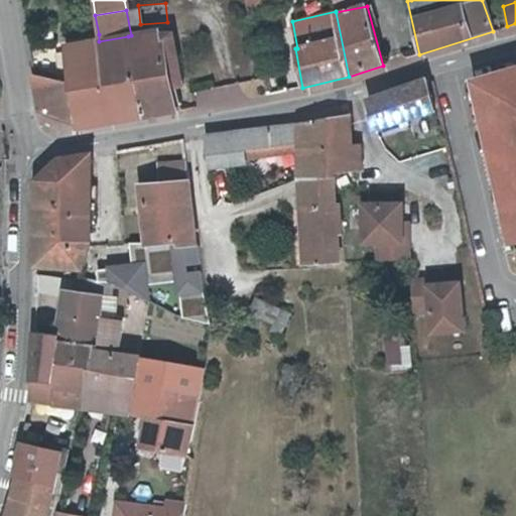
[(136,89),(138,100),(141,116),(149,114),(174,110),(171,89),(160,31),(131,35),(128,36),(132,62),(136,89)]
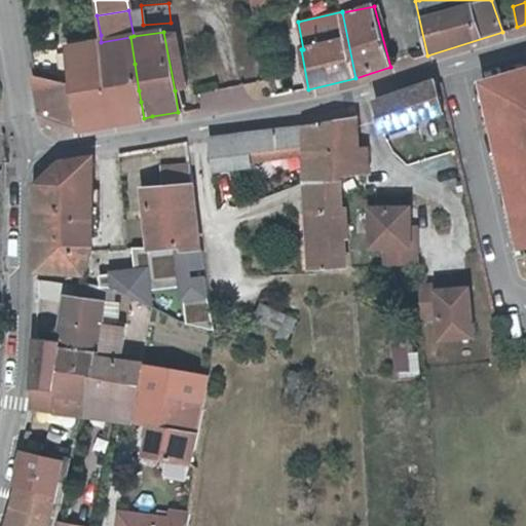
[(163,32),(175,90),(188,88),(178,33),(163,32)]
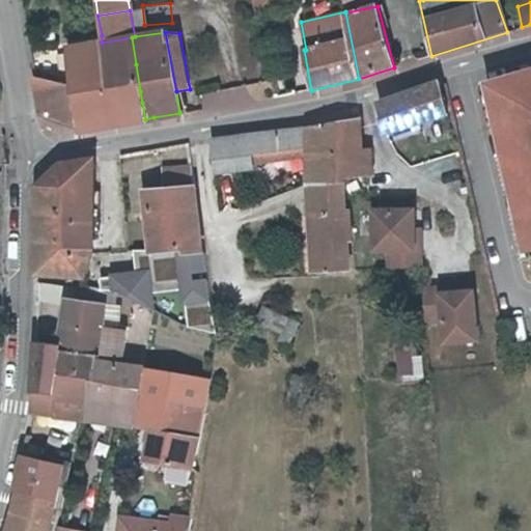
[(92,45),(65,48),(72,86),(77,114),(112,108),(106,70),(102,43),(102,35),(91,35),(92,45)]
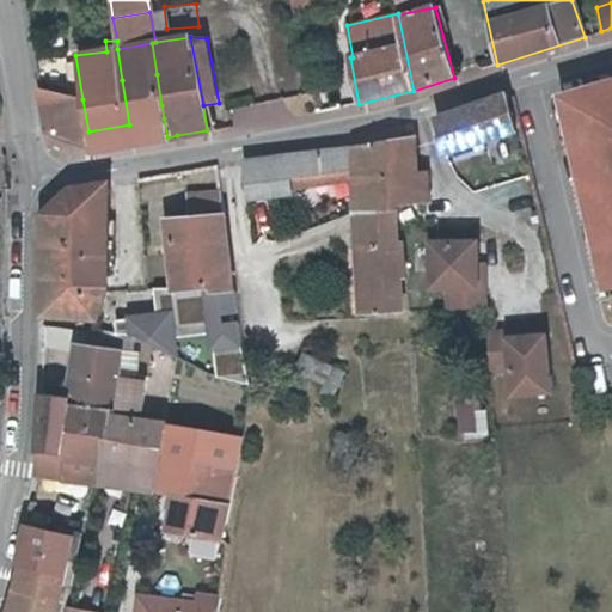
[(152,43),(117,49),(122,80),(157,74),(152,43)]
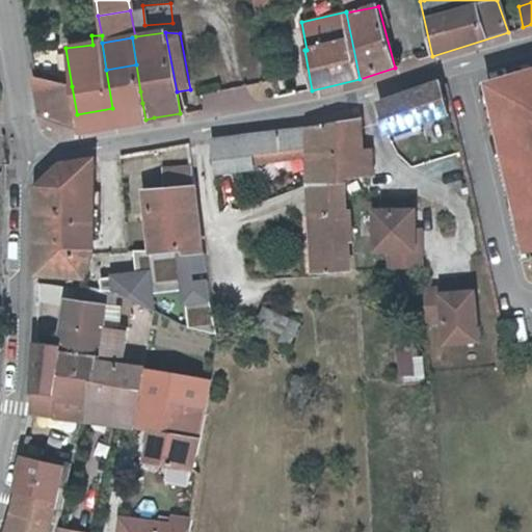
[(106,70),(112,108),(142,103),(140,91),(136,64),(106,70)]
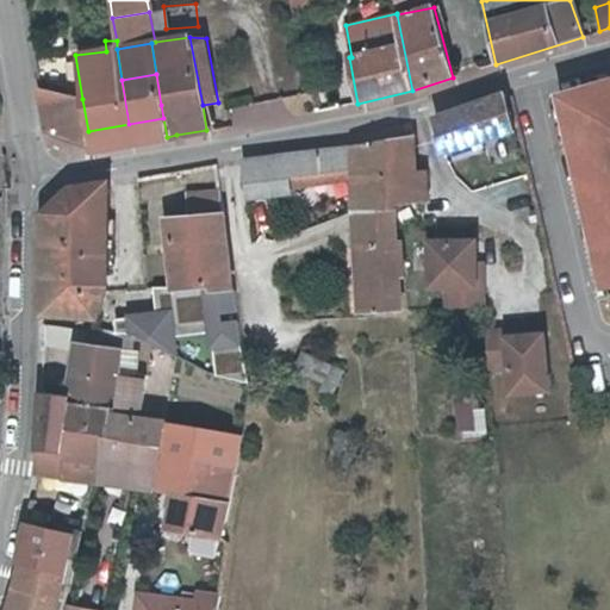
[(609,287),(609,78),(556,94),(599,290),(609,287)]
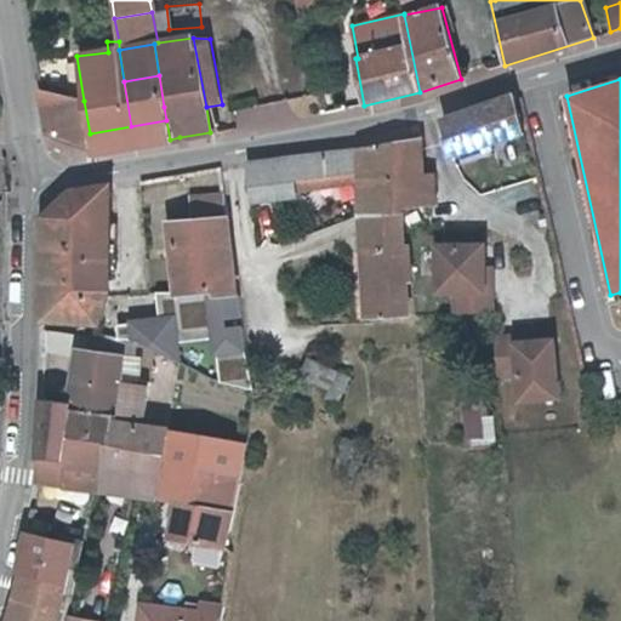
[(90,134),(84,101),(34,89),(41,129),(92,152),(90,134)]
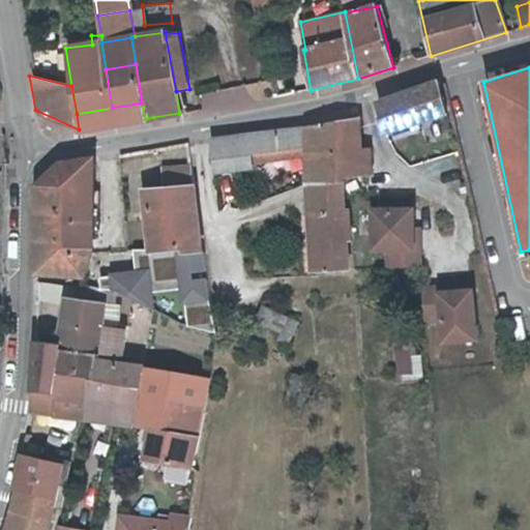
[(446,118),(440,85),(379,102),(381,113),(385,135),(446,118)]
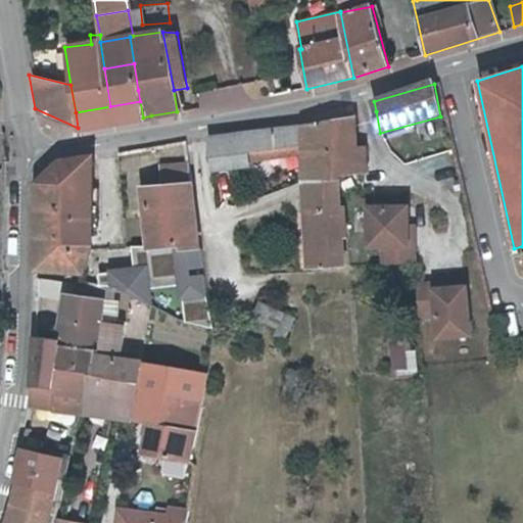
[(225,85),(195,94),(201,112),(231,104),(225,85)]
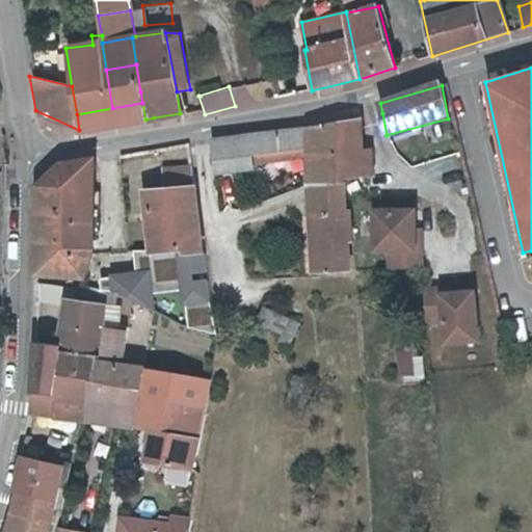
[(142,103),(112,108),(114,125),(145,120),(142,103)]
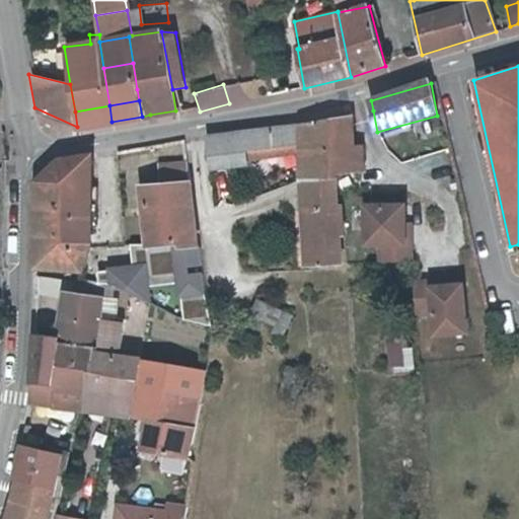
[(75,112),(77,127),(112,122),(109,105),(75,112)]
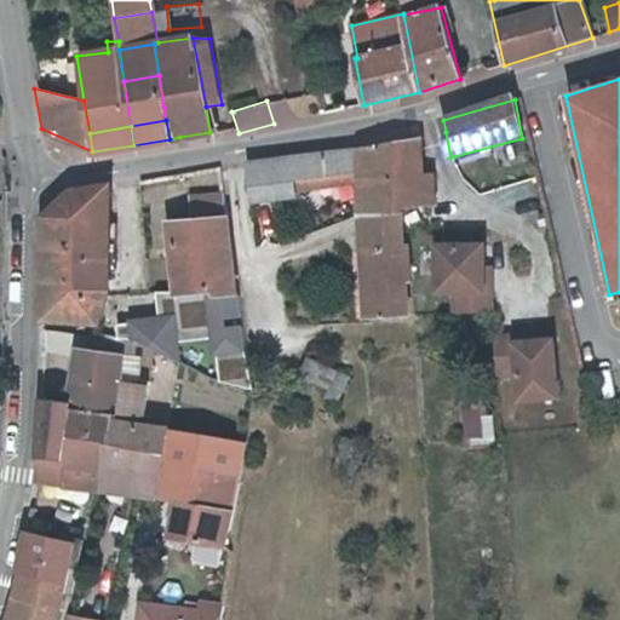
[(400,207),(436,207),(435,178),(424,178),(423,139),(400,144),(400,207)]
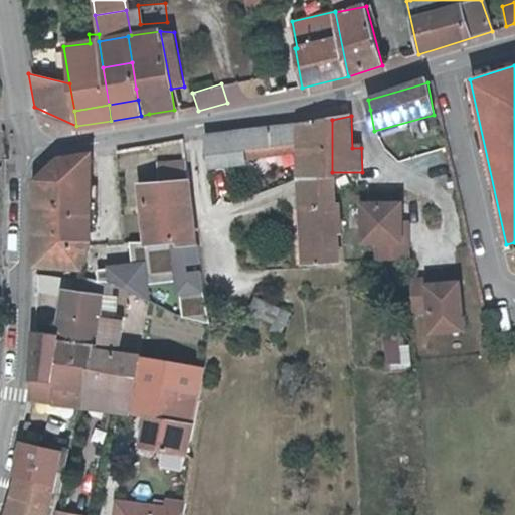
[(305,148),(306,182),(332,182),(332,172),(332,120),(280,129),(243,131),(217,135),(217,163),(251,162),(250,151),(305,148)]
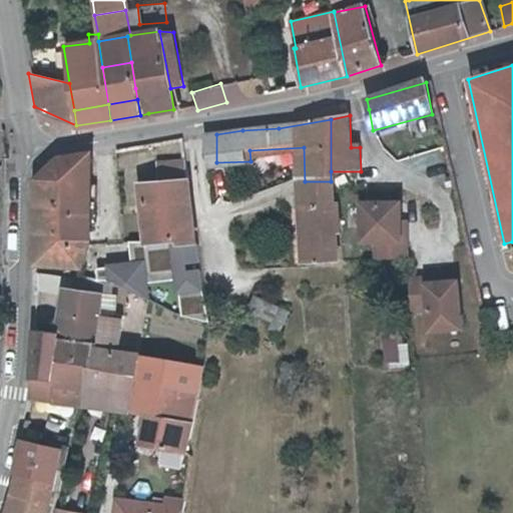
[(71,264),(98,154),(65,159),(52,164),(39,176),(32,206),(26,253),(71,264)]
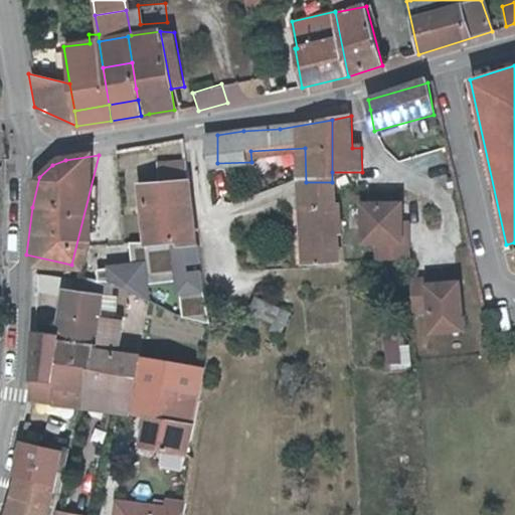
[(194,183),(192,162),(164,164),(166,184),(147,185),(152,236),(195,241),(197,241),(191,183),(194,183)]
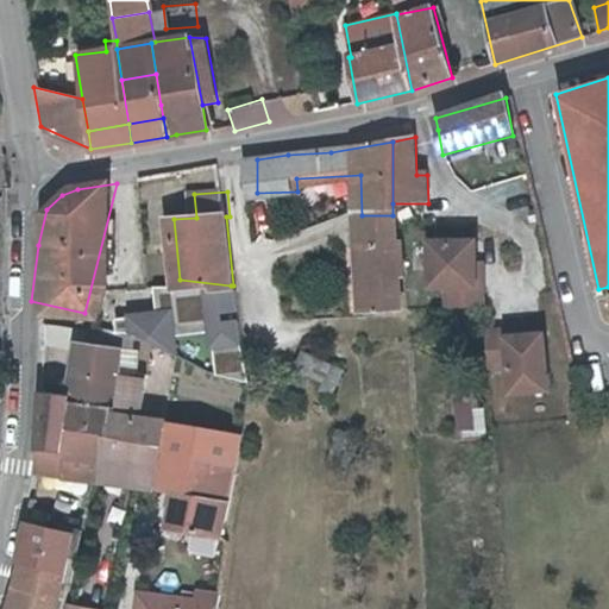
[(394,245),(393,215),(362,215),(362,312),(397,312),(399,278),(402,278),(400,245),(394,245)]
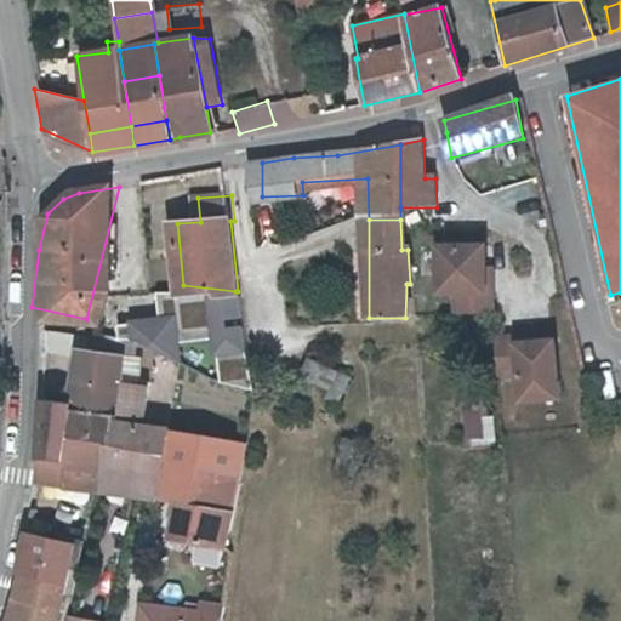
[(449,318),(485,319),(485,295),(479,295),(479,250),(433,250),(433,297),(449,297),(449,318)]
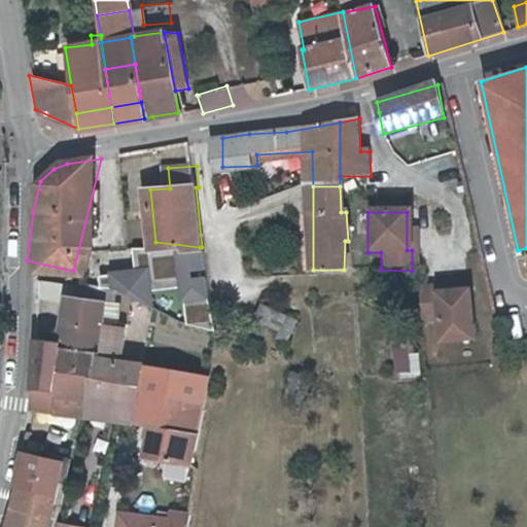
[(200,247),(155,242),(148,243),(153,275),(179,272),(178,266),(181,266),(181,272),(205,270),(202,247),(200,247)]
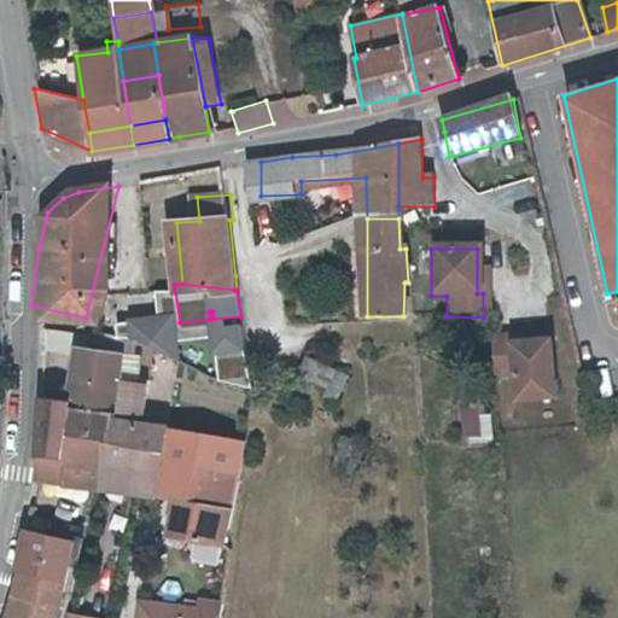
[(94,334),(91,347),(118,350),(130,351),(132,338),(94,334)]
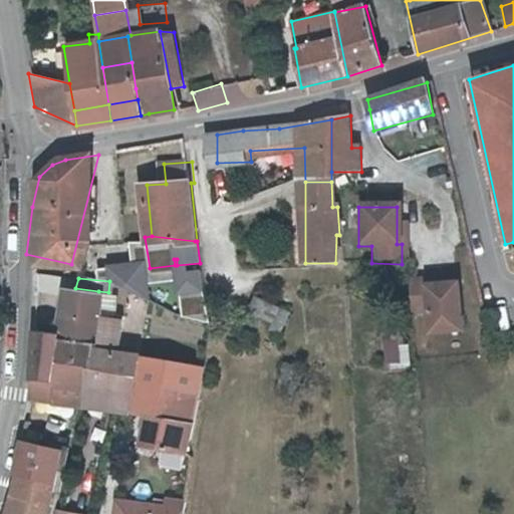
[(439,281),(422,283),(423,289),(439,288),(439,281)]
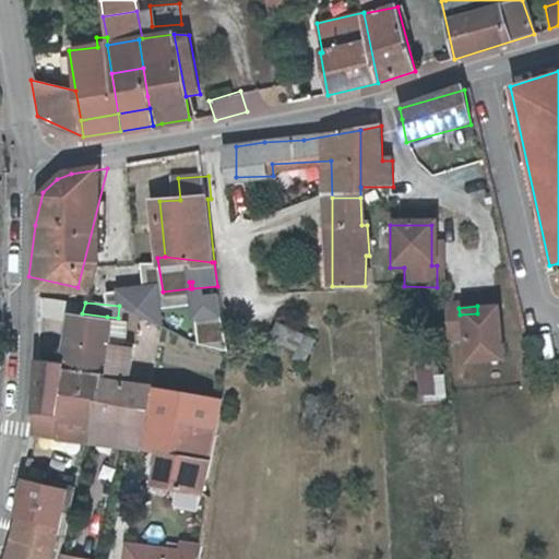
[(459,308),(439,309),(442,345),(463,343),(465,366),(497,363),(492,311),(477,313),(460,314),(459,308)]
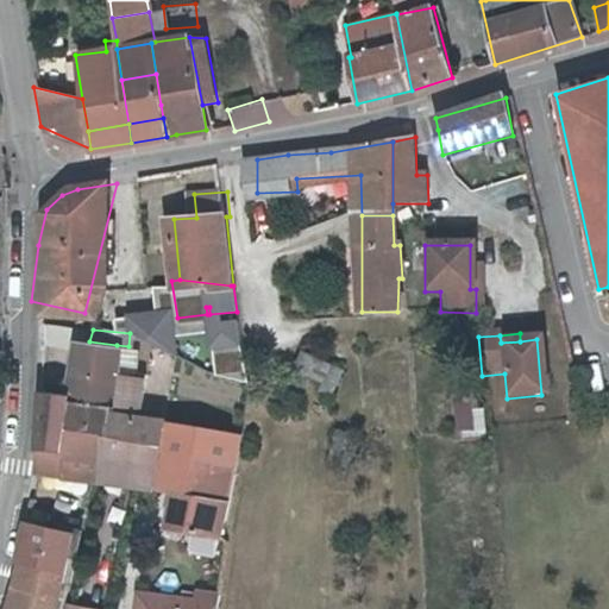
[(69,395),(110,402),(110,399),(130,402),(132,374),(125,372),(113,371),(117,345),(89,341),(76,339),(69,395)]
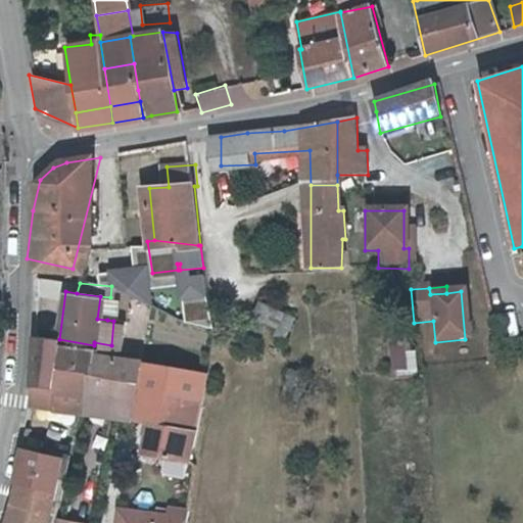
[(107,320),(109,299),(110,297),(100,296),(97,319),(107,320)]
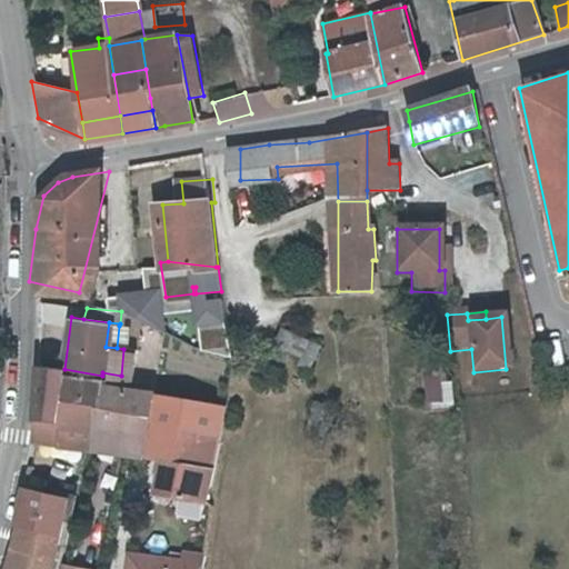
[(268,347),(311,366),(321,343),(278,325),(268,347)]
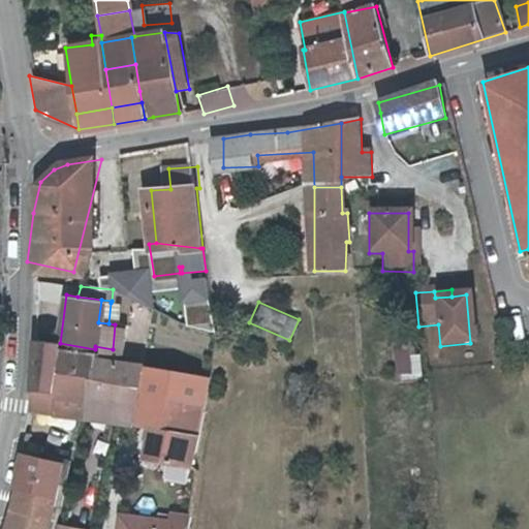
[(35,390),(37,391),(53,393),(60,343),(36,339),(35,390)]
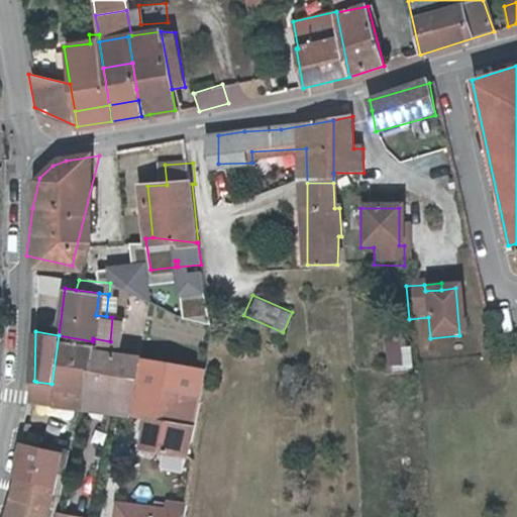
[(82,411),(86,390),(88,377),(93,343),(93,341),(59,335),(52,384),(36,382),(32,399),(36,404),(82,411)]
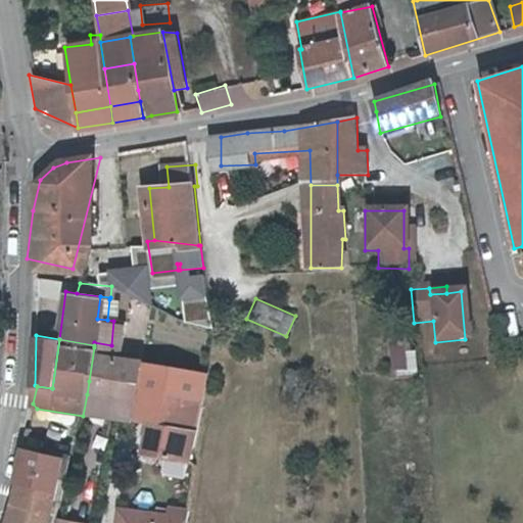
[(390,370),(416,367),(414,344),(387,346),(390,370)]
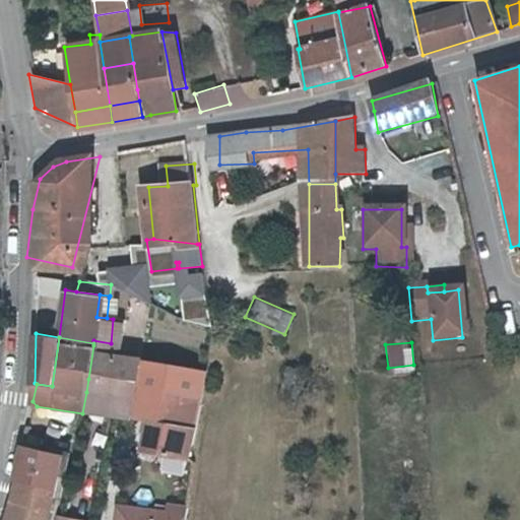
[(138,354),(93,345),(88,379),(86,392),(109,395),(106,416),(111,417),(130,420),(135,385),(138,354)]
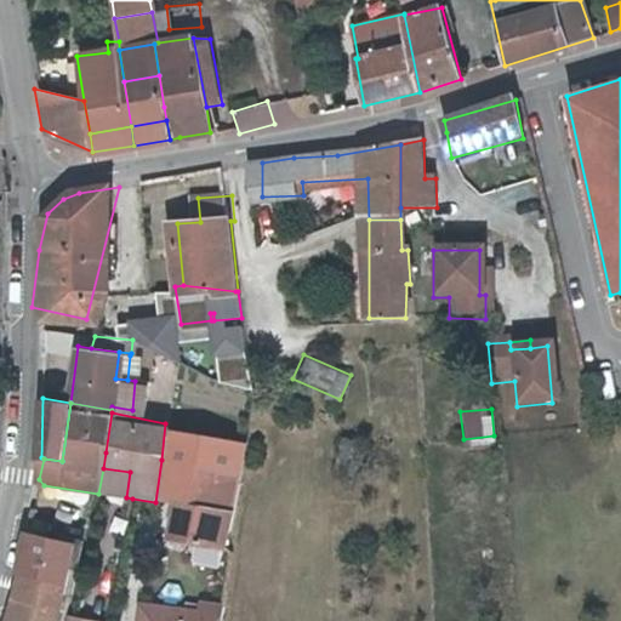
[(193,463),(178,537),(224,542),(241,437),(165,423),(161,460),(193,463)]
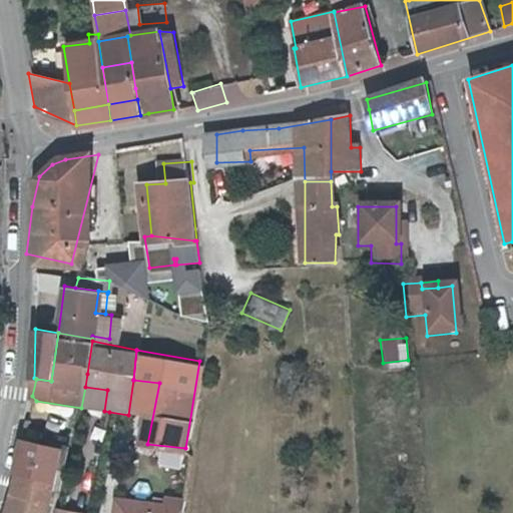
[(159,383),(133,380),(128,415),(141,417),(137,443),(147,444),(159,383)]
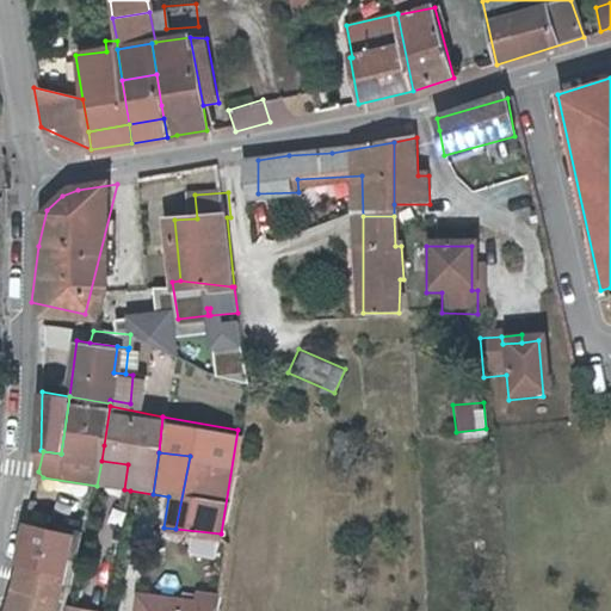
[(128,464),(102,461),(97,486),(124,489),(128,464)]
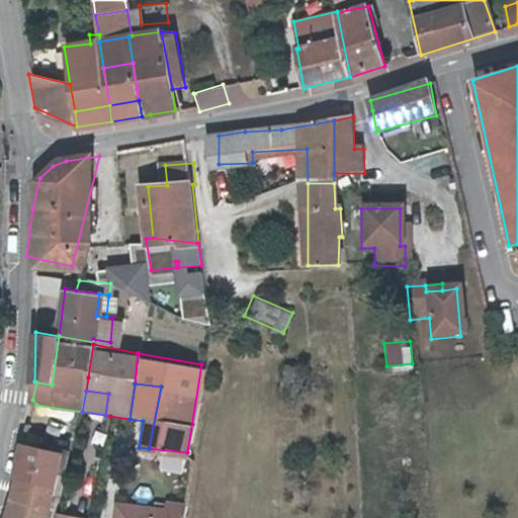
[(15,451),(3,517),(48,517),(62,456),(52,454),(51,456),(15,451)]
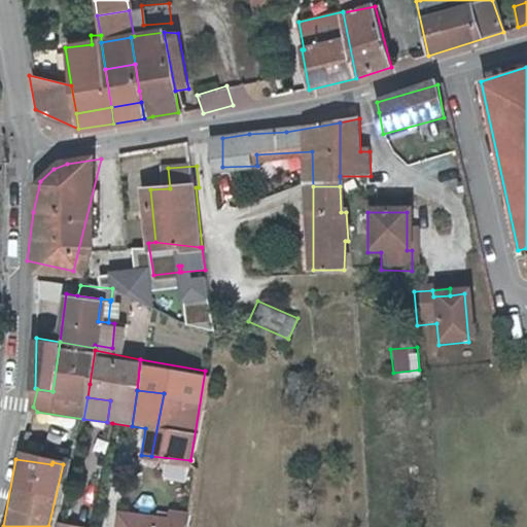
[(110,526),(184,526),(185,512),(111,508),(110,526)]
